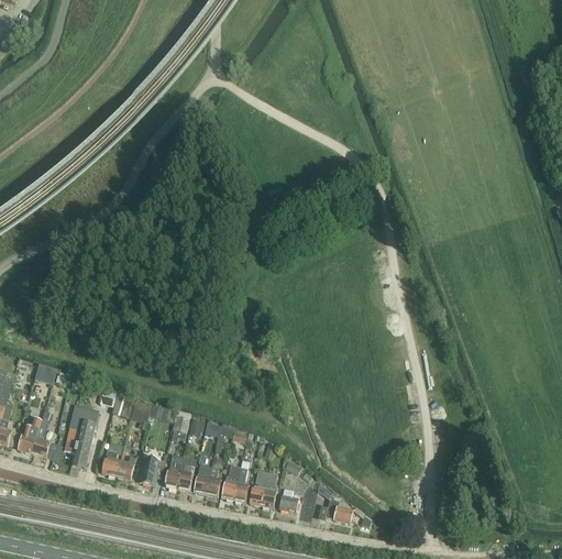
[(257,349),(261,357),(270,353),(266,346),(257,349)]
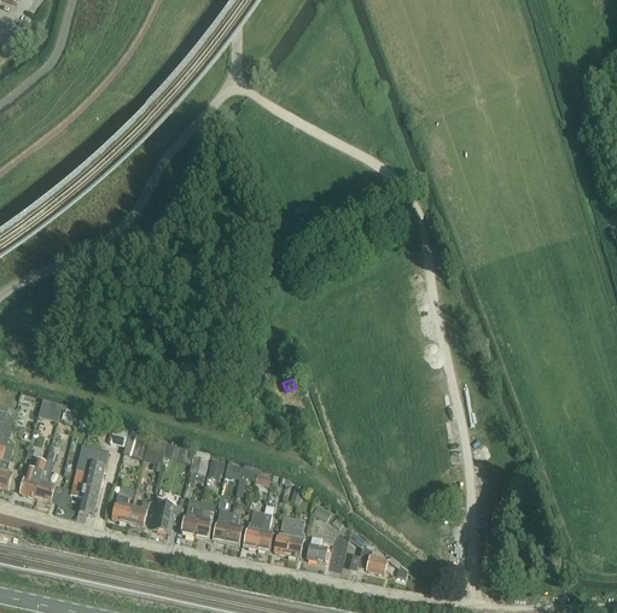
[(42,401),(39,412),(58,418),(60,407),(62,406),(42,400),(42,401)]
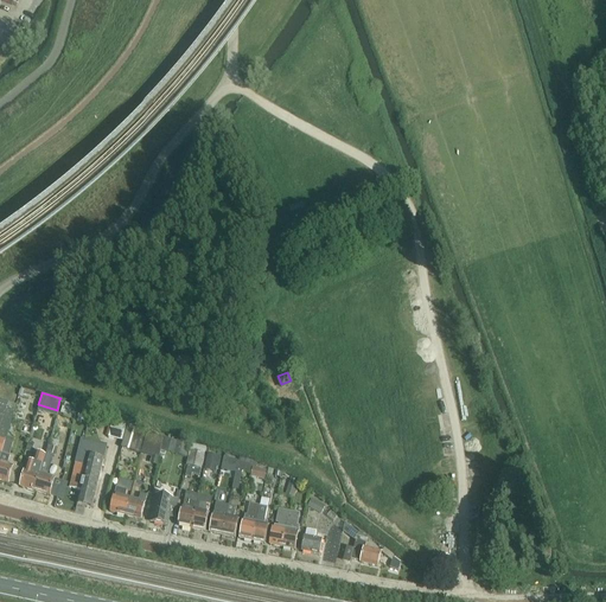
[(0,452),(4,437),(16,401),(0,396),(0,452)]
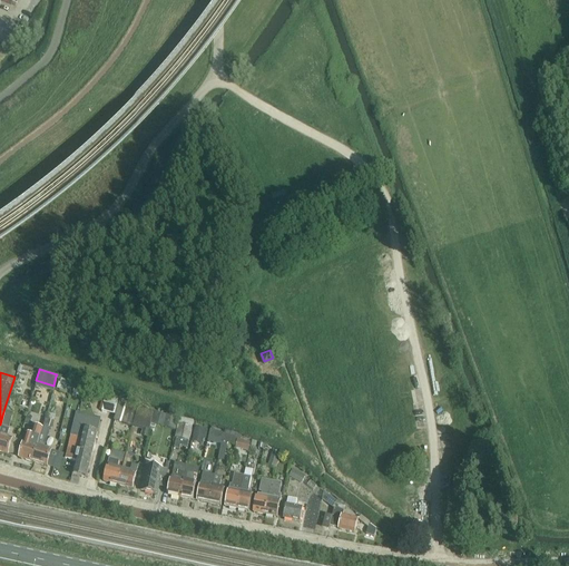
[(131,423),(137,406),(118,400),(113,418),(131,423)]
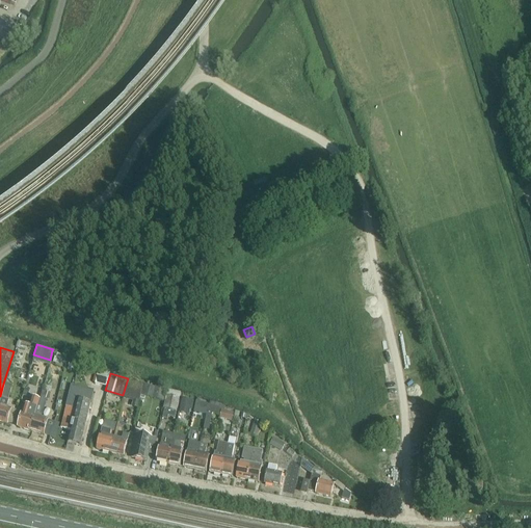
[(138,400),(143,383),(128,378),(123,395),(138,400)]
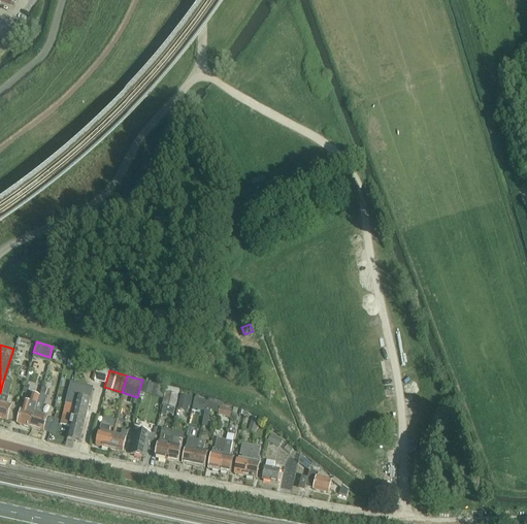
[(79,438),(92,385),(69,380),(60,421),(69,424),(66,435),(79,438)]
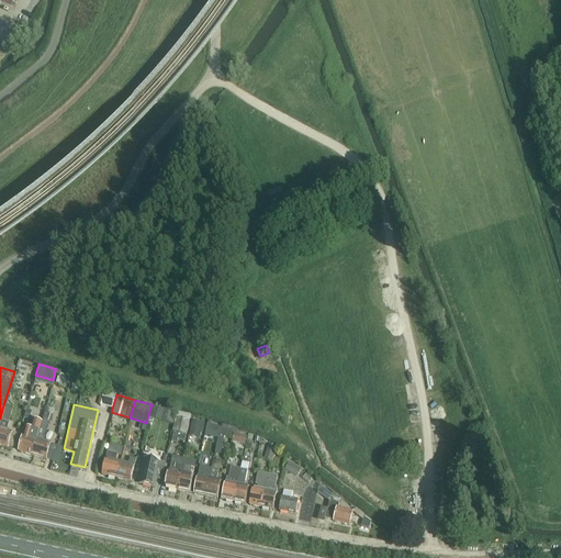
[(6,427),(8,420),(7,420),(11,408),(3,405),(0,419),(0,442),(7,445),(8,443),(12,444),(15,431),(6,427)]
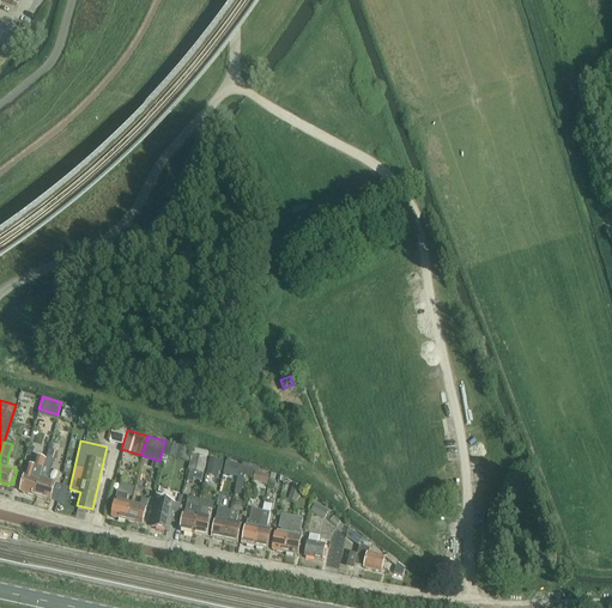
[(191,453),(187,467),(203,470),(205,456),(191,453)]
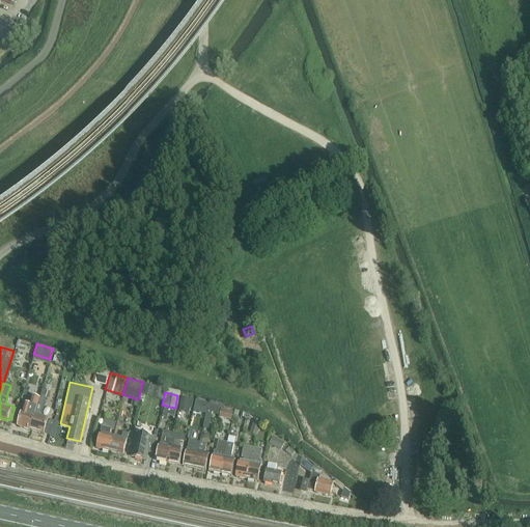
[(34,413),(37,403),(38,403),(40,396),(30,393),(28,401),(22,399),(19,409),(21,409),(17,423),(30,427),(34,413)]
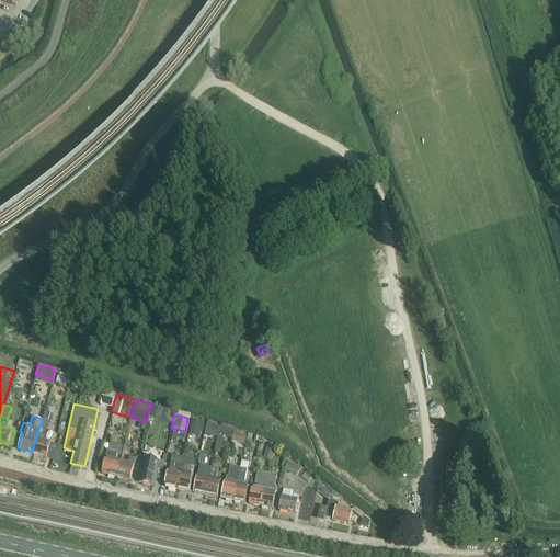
[(42,438),(48,418),(44,417),(43,419),(41,425),(40,425),(36,436),(32,452),(45,456),(50,440),(42,438)]
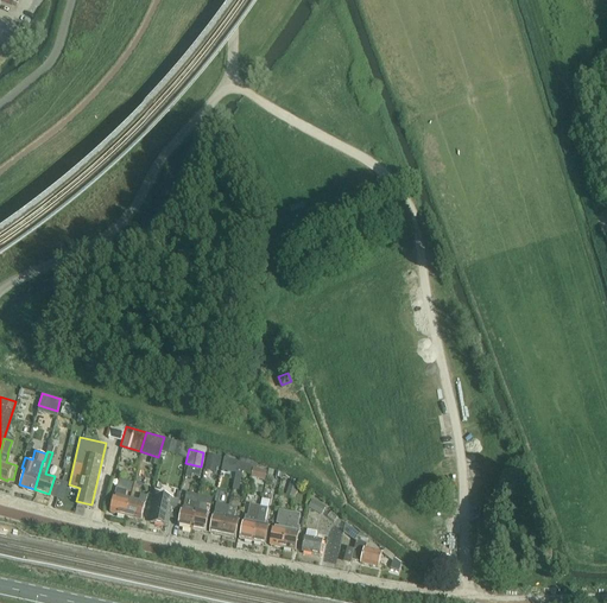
[(223,456),(221,468),(234,470),(236,458),(223,456)]
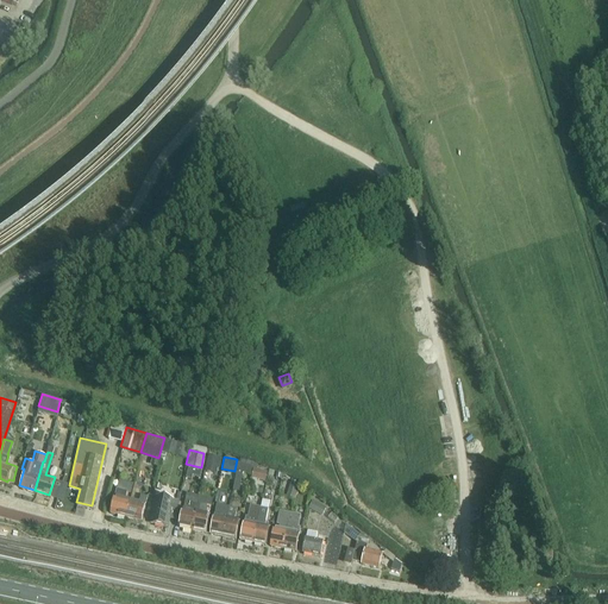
[(251,464),(238,461),(236,476),(248,479),(251,464)]
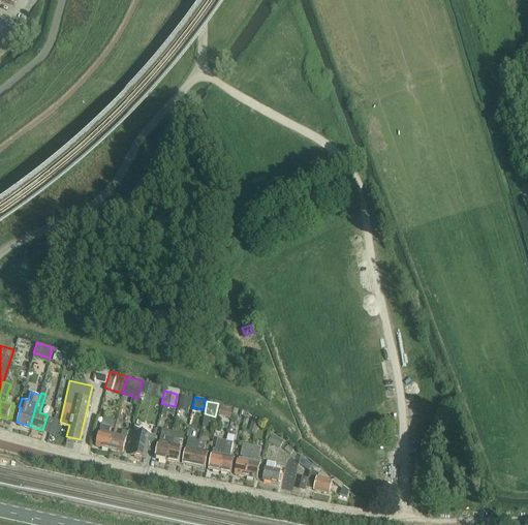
[(229,418),(230,412),(219,409),(217,415),(229,418)]
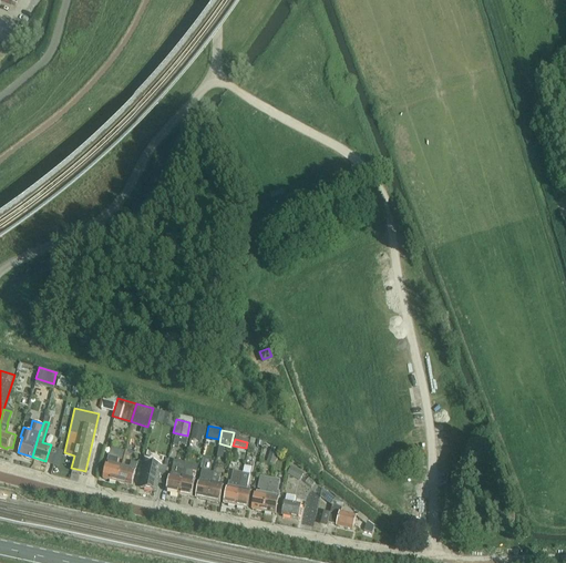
[(266,460),(273,462),(276,452),(269,450),(266,460)]
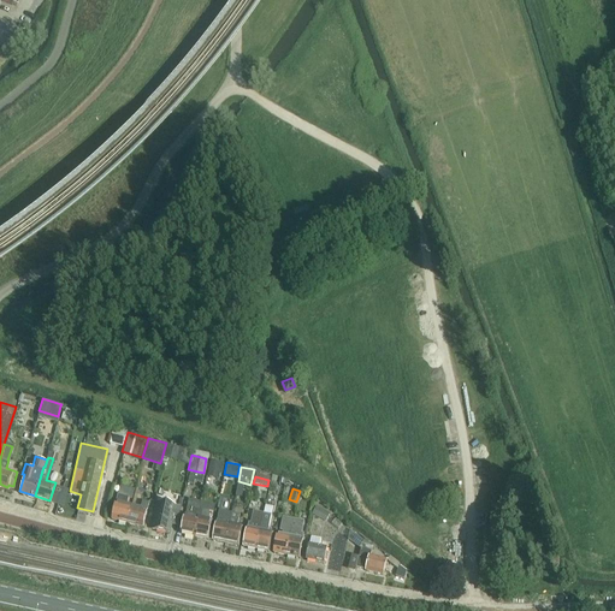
[(128,521),(131,503),(125,502),(128,494),(117,492),(111,516),(128,521)]
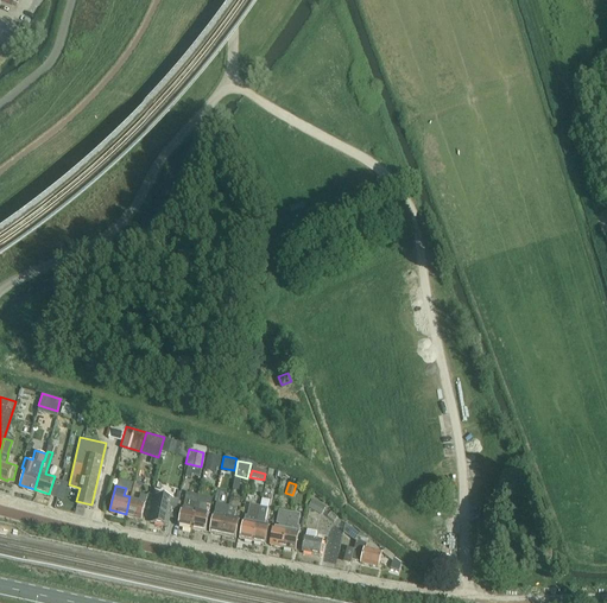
[(140,518),(146,493),(139,492),(138,499),(130,496),(126,514),(140,518)]
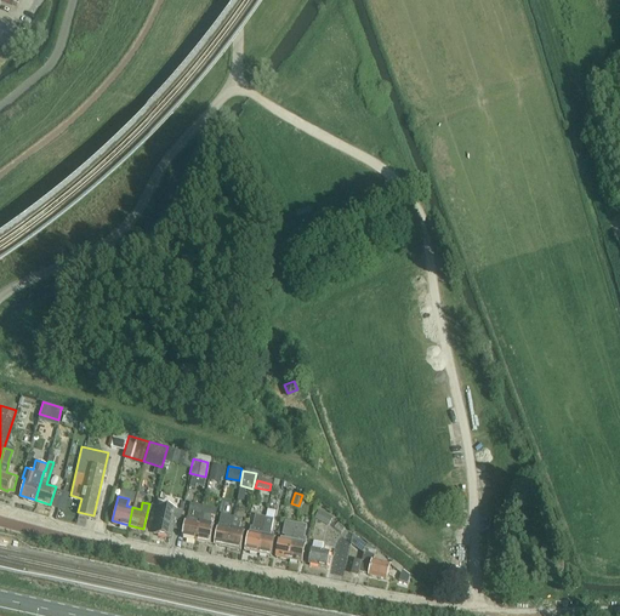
[(160,505),(159,512),(154,531),(169,534),(172,515),(174,507),(160,505)]
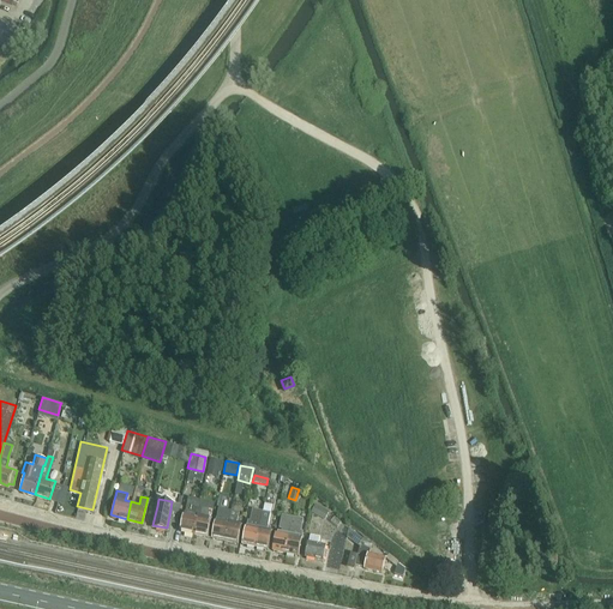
[(311,510),(324,517),(328,510),(314,502),(311,510)]
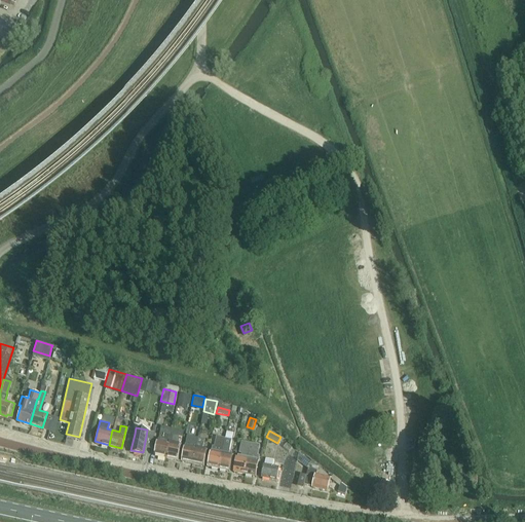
[(165,456),(169,440),(166,440),(167,433),(162,432),(160,439),(157,438),(154,453),(165,456)]
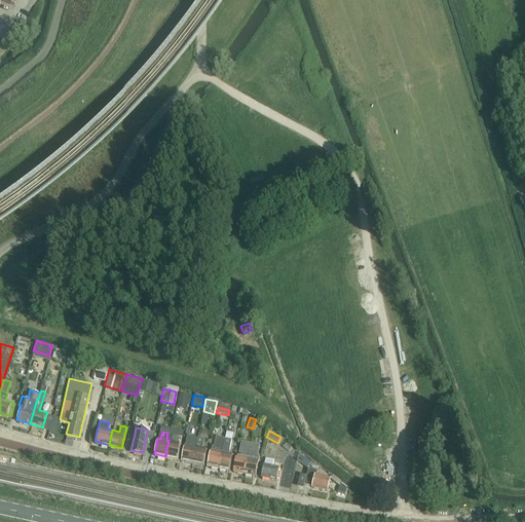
[(177,458),(180,443),(177,442),(178,435),(173,434),(171,441),(169,440),(165,456),(177,458)]
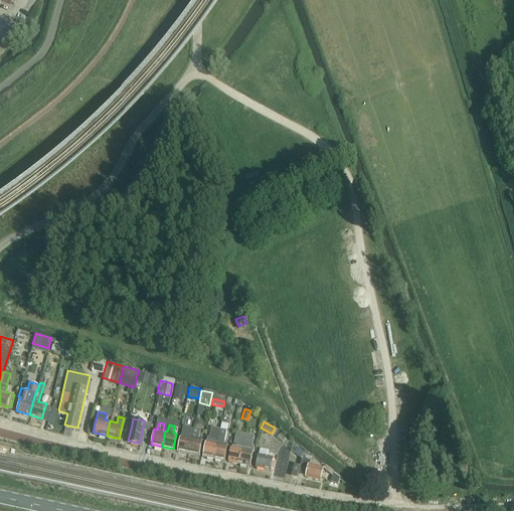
[(188,452),(192,427),(182,424),(177,450),(188,452)]
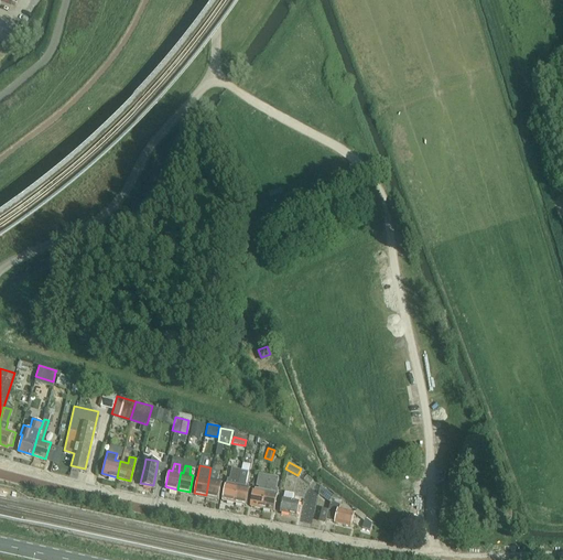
[(235,501),(240,467),(234,466),(230,482),(225,482),(222,498),(235,501)]
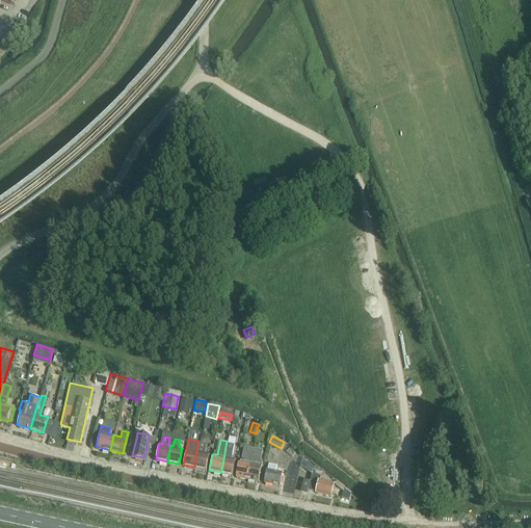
[(205,469),(208,453),(204,452),(206,442),(198,441),(194,467),(205,469)]
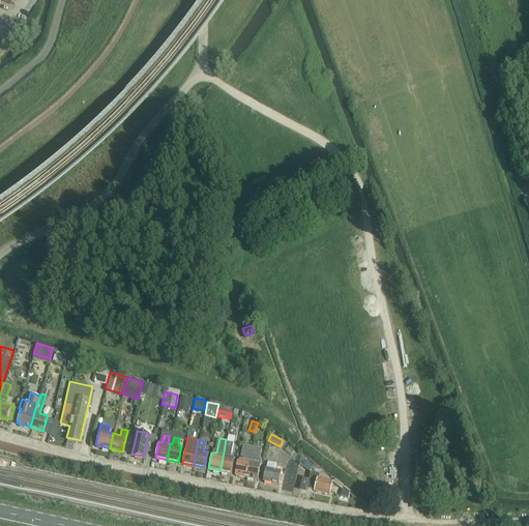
[(234,457),(230,456),(231,451),(230,451),(232,441),(226,439),(221,470),(231,472),(234,457)]
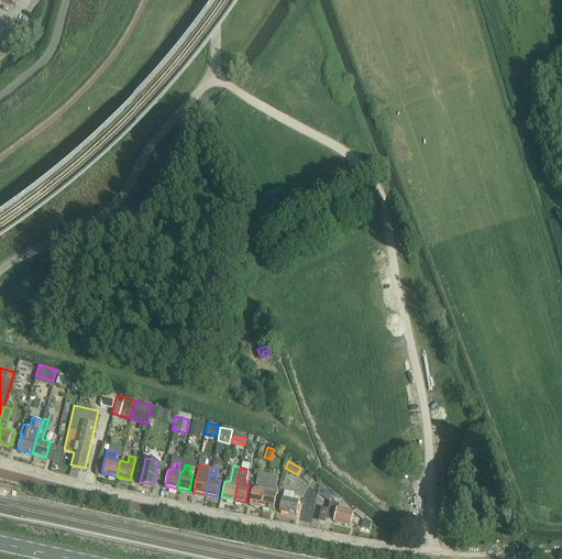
[(262,505),(267,472),(257,470),(255,482),(259,483),(257,486),(253,486),(250,503),(262,505)]
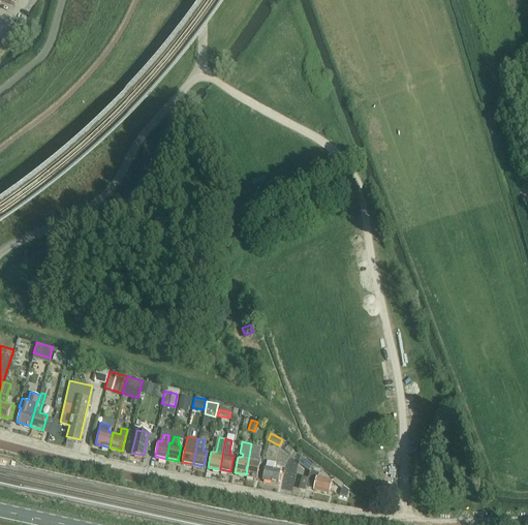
[(258,461),(259,456),(258,456),(260,445),(251,443),(246,474),(256,476),(259,461),(258,461)]
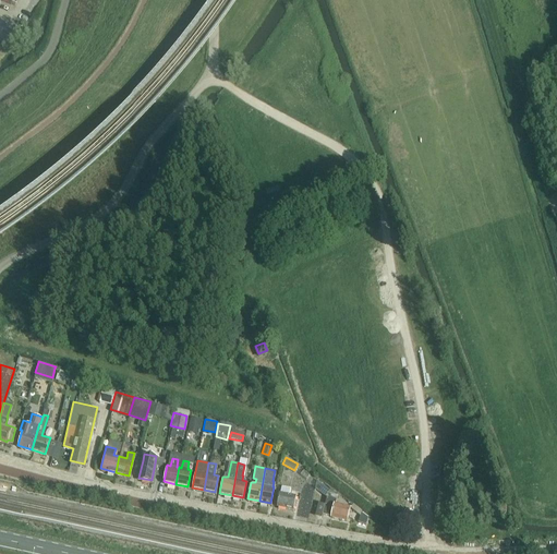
[(323,483),(317,489),(326,495),(329,489),(323,483)]
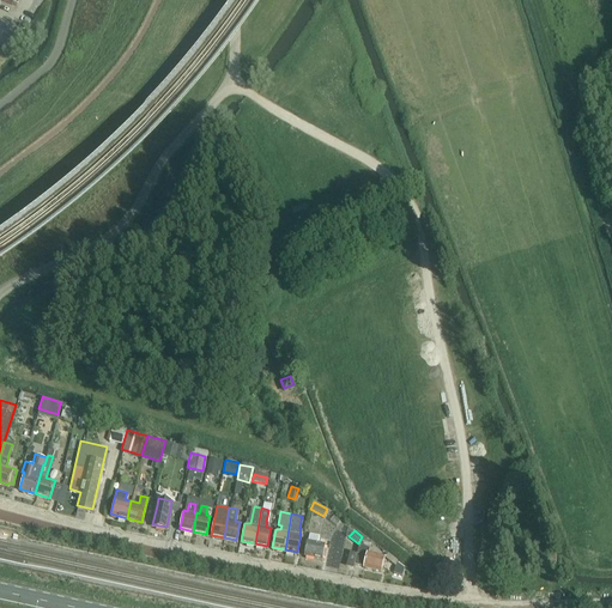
[(321,557),(325,542),(319,541),(320,534),(309,532),(304,553),(321,557)]
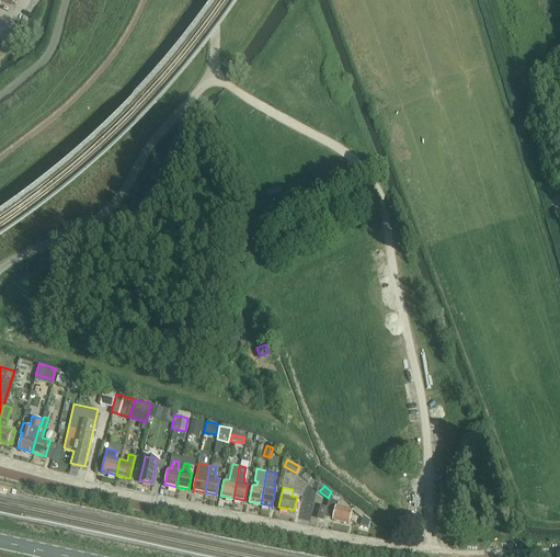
[(338,500),(328,498),(323,514),(332,516),(332,518),(347,522),(352,508),(336,504),(338,500)]
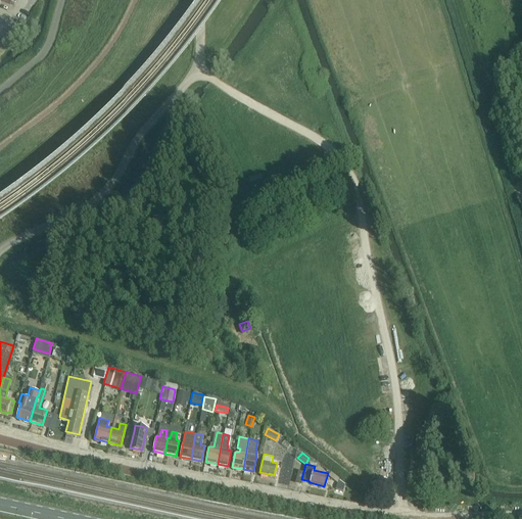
[(342,489),(344,482),(338,477),(335,486),(342,489)]
